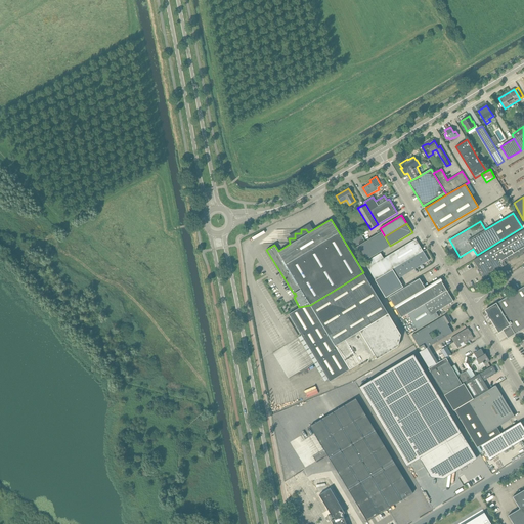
[(523,229),(473,260),(479,269),(477,270),(479,273),(480,272),(484,277),(488,274),(488,273),(500,266),(501,267),(506,264),(506,263),(518,256),(519,257),(523,254),(523,253),(523,252),(523,229)]
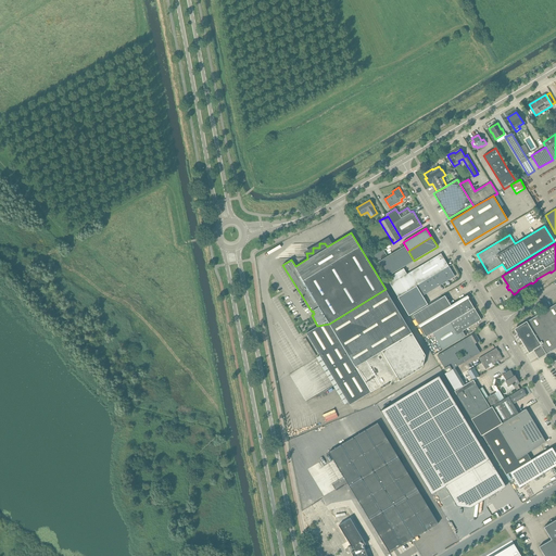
[(414,261),(408,251),(405,245),(388,256),(383,250),(375,255),(387,277),(414,261)]
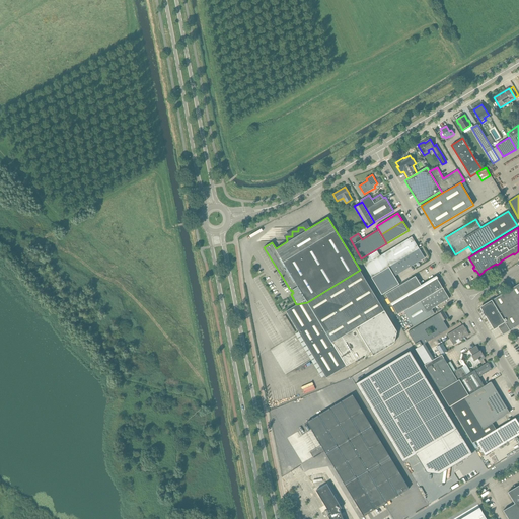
[(377,250),(361,260),(371,277),(419,248),(415,240),(413,241),(410,237),(380,255),(377,250)]
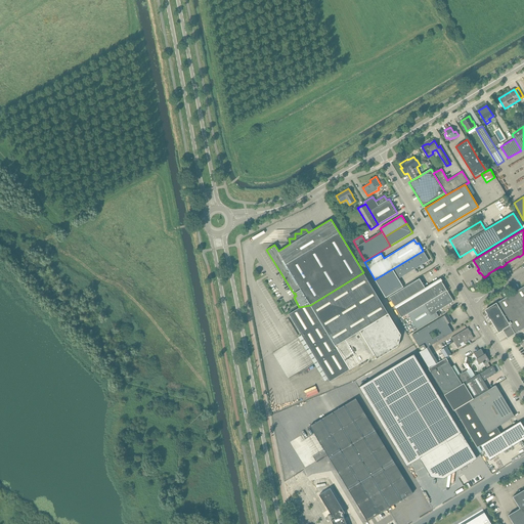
[(429,260),(423,251),(375,279),(386,298),(403,287),(398,278),(429,260)]
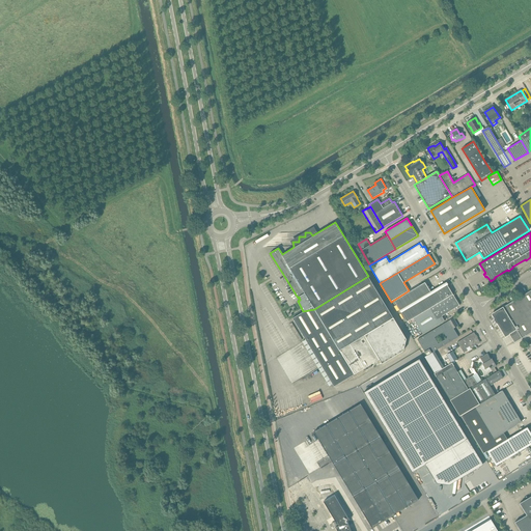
[(304,311),(292,318),(306,339),(303,340),(319,368),(323,366),(333,385),(334,386),(355,374),(363,368),(365,371),(368,369),(371,367),(370,364),(380,359),(382,363),(403,351),(407,339),(393,317),(368,276),(314,309),(303,311),(304,311)]
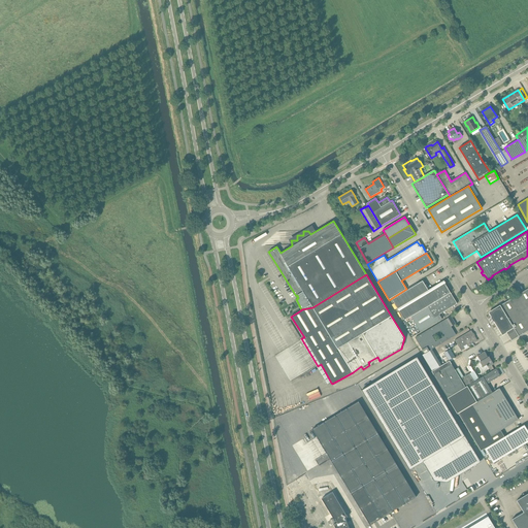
[(418,284),(392,299),(404,320),(410,317),(451,292),(444,284),(444,283),(442,284),(441,282),(432,288),(428,290),(423,281),(418,284)]
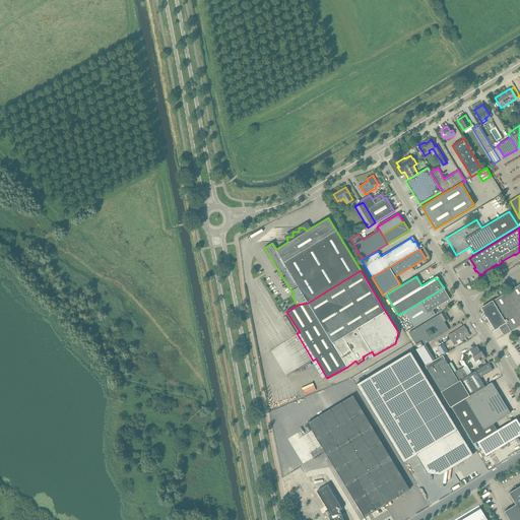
[(504,335),(518,327),(519,325),(519,283),(493,301),(482,308),(495,329),(499,327),(504,335)]
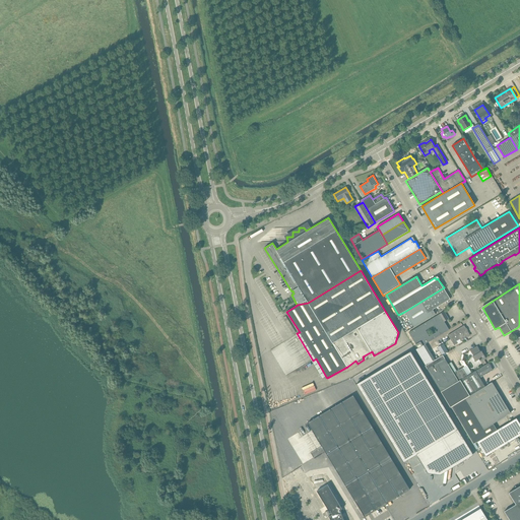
[(444,287),(404,312),(413,327),(436,314),(433,310),(450,299),(444,287)]
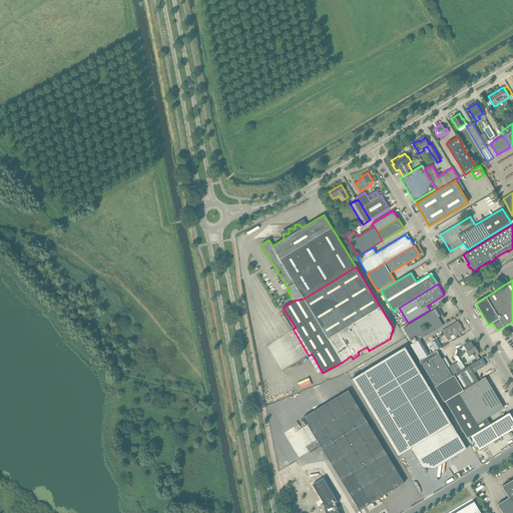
[(418,340),(443,325),(438,317),(442,315),(438,307),(404,328),(413,344),(415,342),(418,340)]
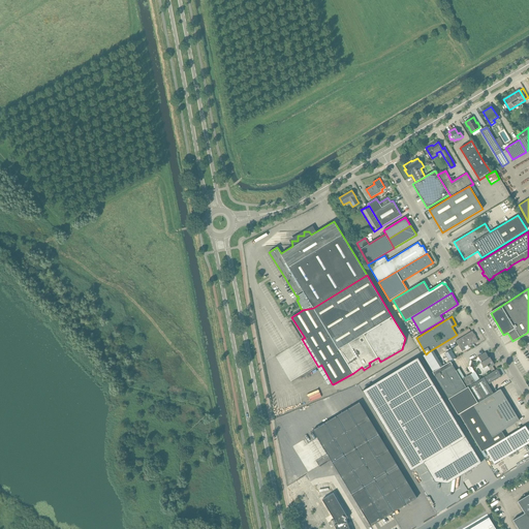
[(291,321),(288,322),(291,328),(298,340),(301,339),(294,327),(293,328),(291,321)]
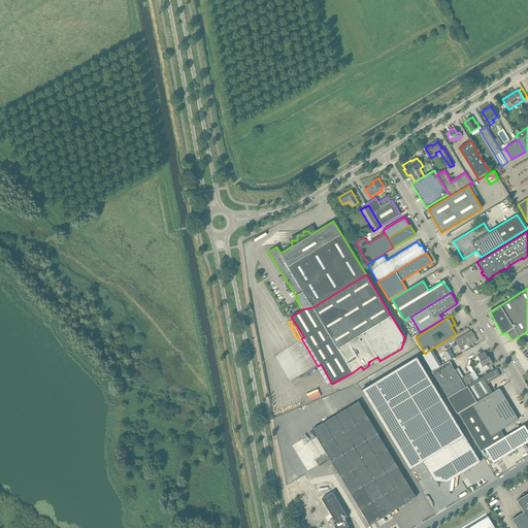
[(402,325),(401,325),(398,327),(404,337),(408,335),(402,325)]
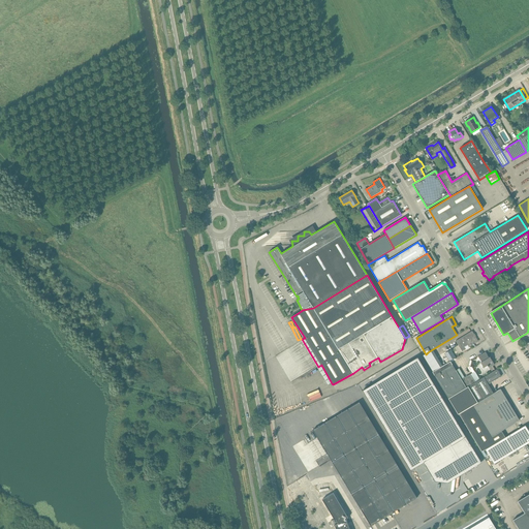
[(462,351),(465,349),(478,341),(472,332),(456,341),(462,351)]
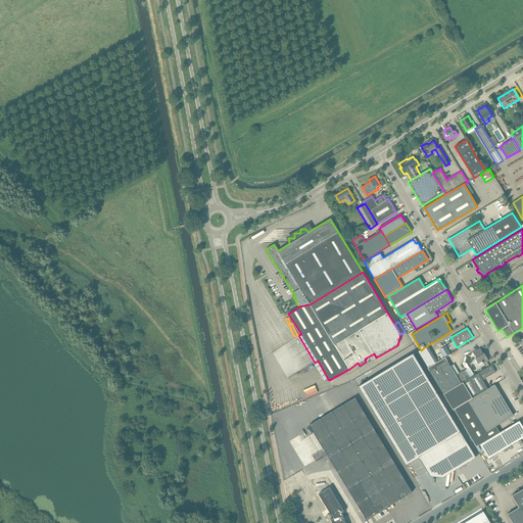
[(421,350),(418,351),(428,368),(436,363),(426,346),(423,348),(421,350)]
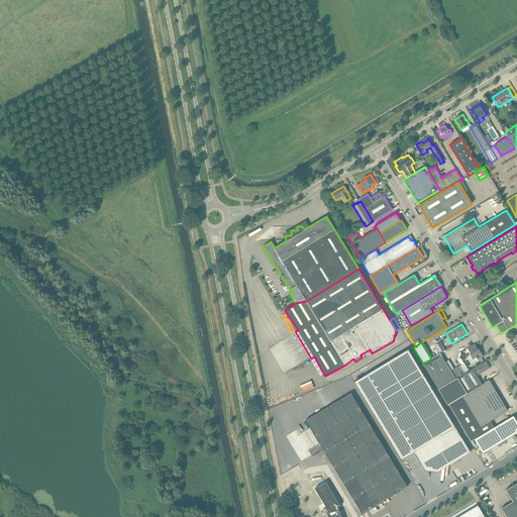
[(437,348),(434,350),(437,354),(440,353),(445,349),(440,342),(435,345),(437,348)]
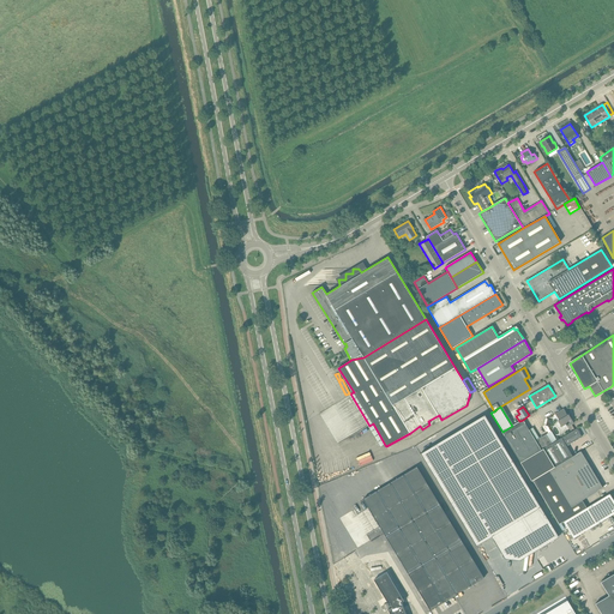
[(561,427),(566,423),(567,427),(573,423),(570,417),(569,417),(564,409),(555,414),(559,420),(558,420),(561,427)]
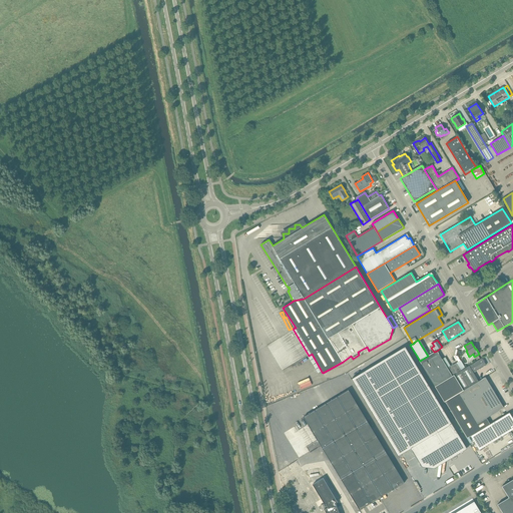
[(365,371),(352,379),(398,456),(411,448),(422,467),(434,468),(435,465),(438,466),(439,463),(442,463),(443,460),(446,461),(447,458),(450,458),(467,449),(421,372),(405,347),(365,371)]
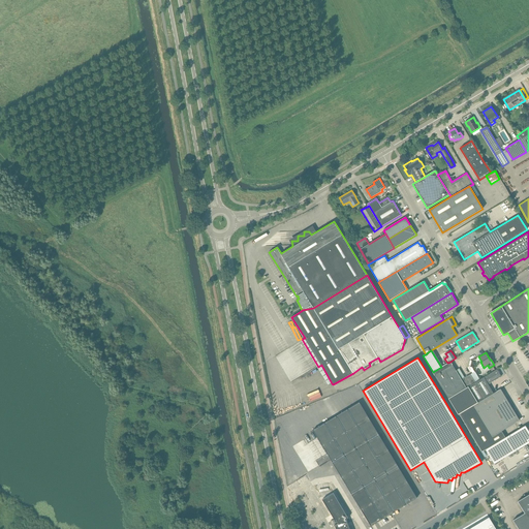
[(441,367),(433,372),(448,399),(479,380),(474,372),(462,379),(461,379),(464,377),(459,368),(456,370),(450,362),(447,363),(441,367)]
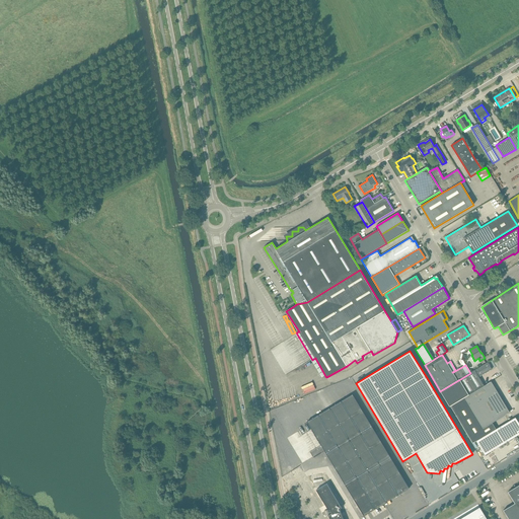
[(470,373),(440,391),(449,406),(450,405),(484,385),(478,377),(492,369),(488,362),(486,363),(470,373)]
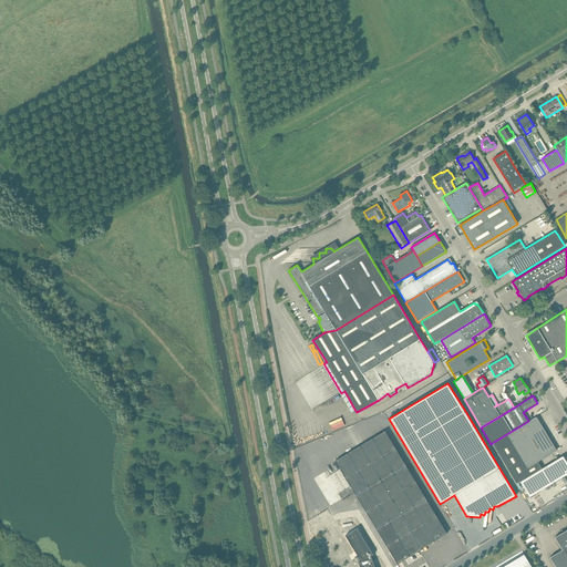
[(528,421),(492,443),(516,484),(521,482),(537,472),(533,465),(537,462),(557,451),(550,441),(548,436),(536,416),(528,421)]
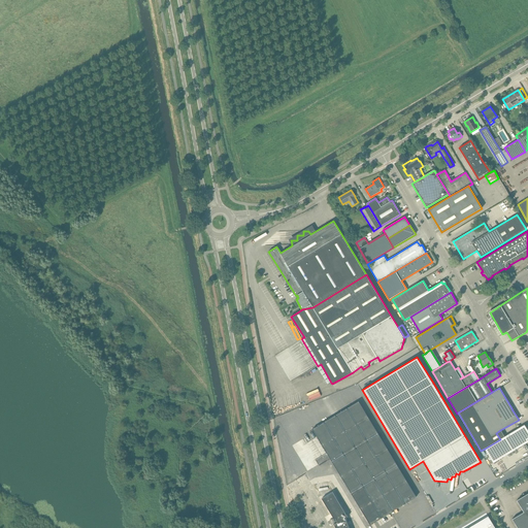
[(359,401),(312,429),(348,487),(360,508),(370,525),(388,515),(417,497),(359,401)]
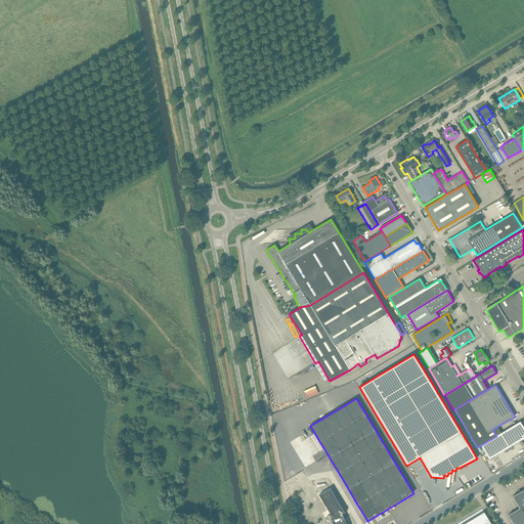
[(496,436),(481,445),(489,460),(523,438),(523,427),(520,422),(518,423),(496,436)]
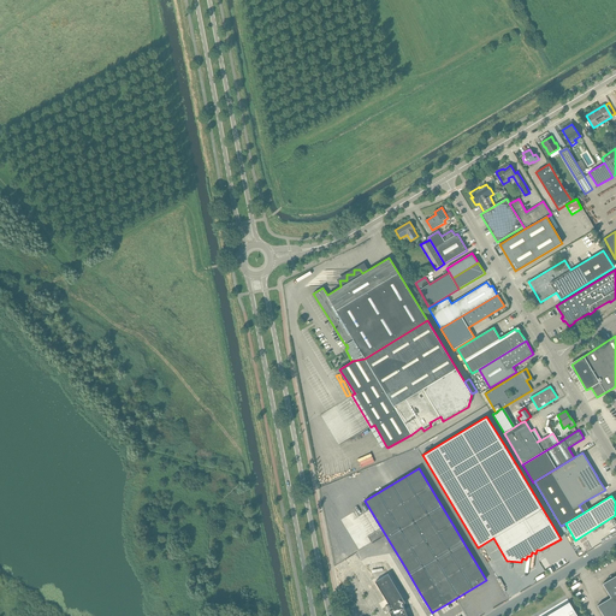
[(407,615),(403,604),(406,603),(389,574),(375,581),(389,604),(388,605),(391,615),(407,615)]
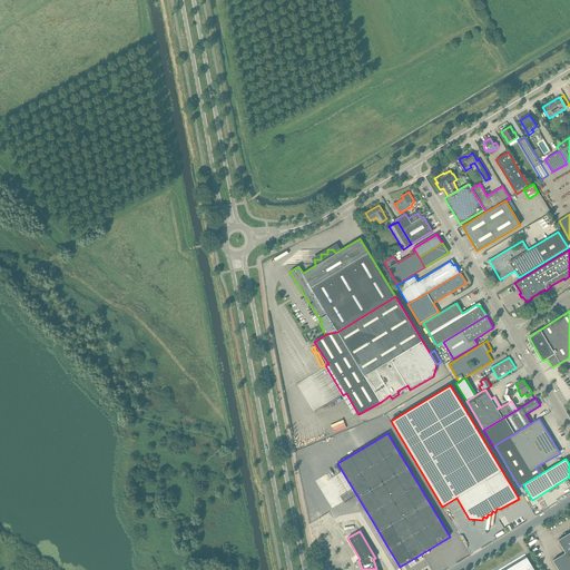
[(566,553),(553,560),(558,569),(569,569),(569,532),(558,540),(566,553)]
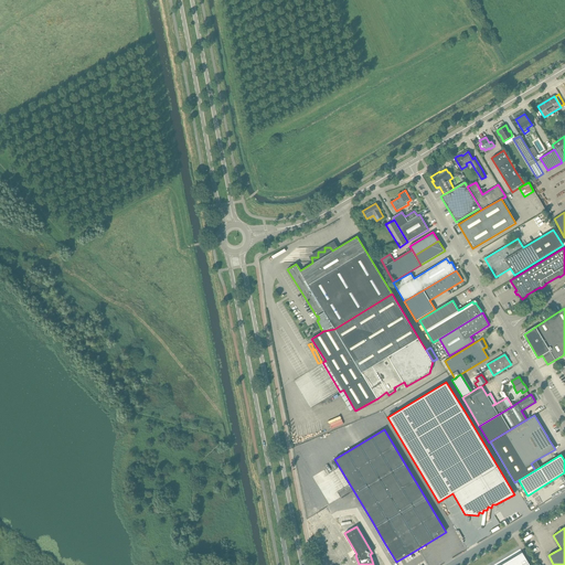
[(530,564),(522,552),(500,564),(530,564)]
